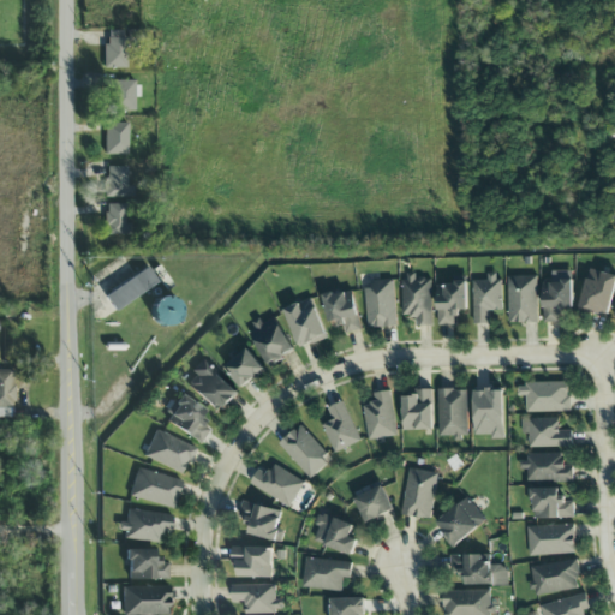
[(126,33),(105,33),(106,70),(126,70),(126,33)]
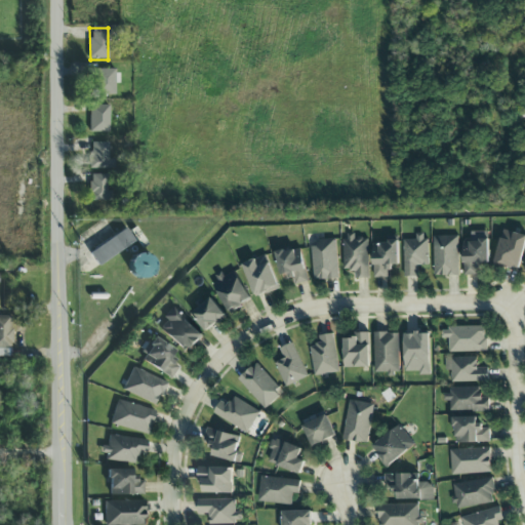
[(115,94),(114,84),(117,84),(117,70),(92,71),(92,95),(115,94)]
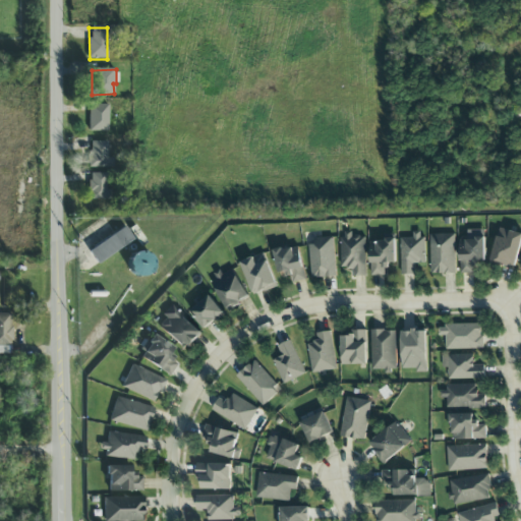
[(108,131),(108,105),(90,105),(89,131),(108,131)]
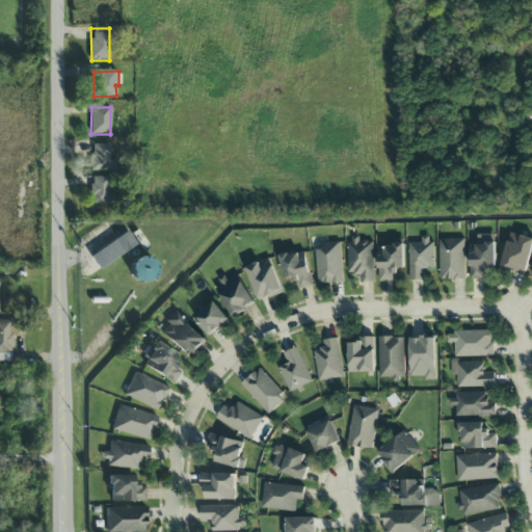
[(109,171),(109,145),(92,145),(92,173),(109,171)]
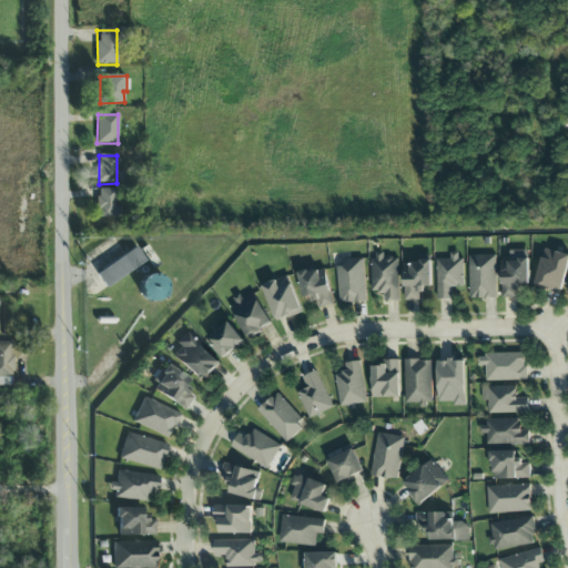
[(97,217),(120,219),(120,208),(115,208),(115,190),(98,190),(97,217)]
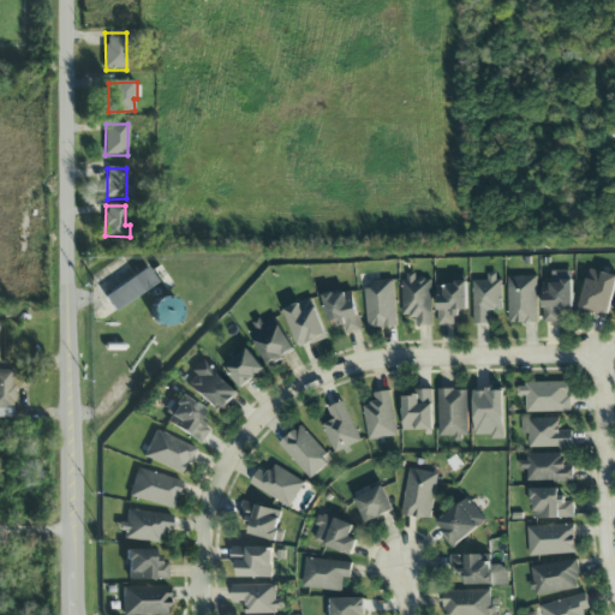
[(157,286),(148,269),(105,296),(114,311),(157,286)]
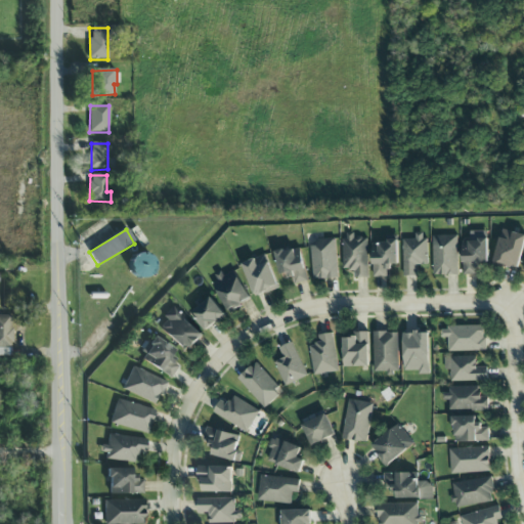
[(495,266),(520,269),(523,241),(523,232),(499,230),(495,266)]
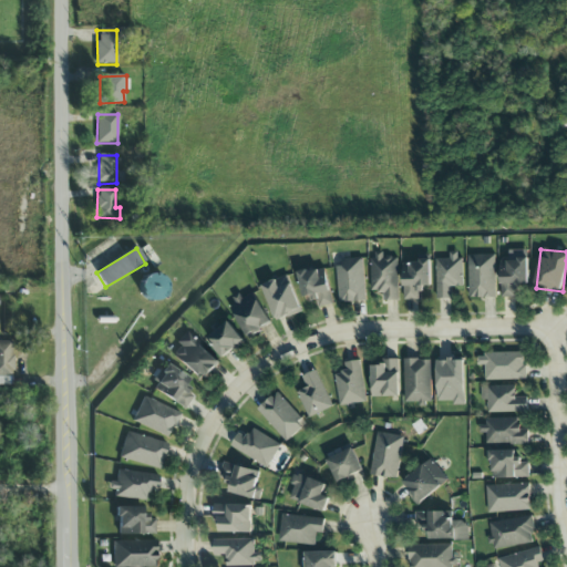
[(462,287),(462,253),(450,253),(450,259),(436,259),(437,299),(452,299),(452,287),(462,287)]
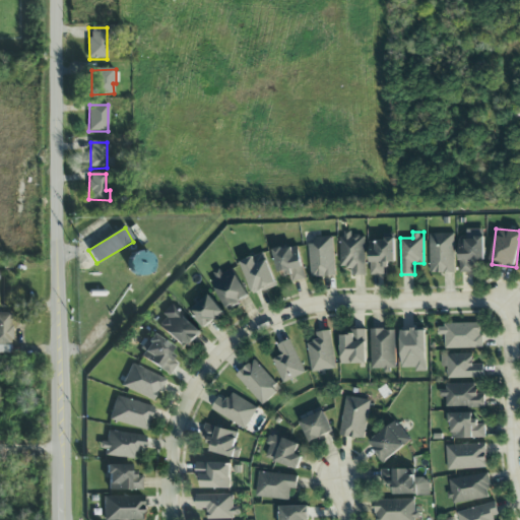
[(365,234),(340,235),(341,268),(351,267),(351,276),(367,275),(365,234)]
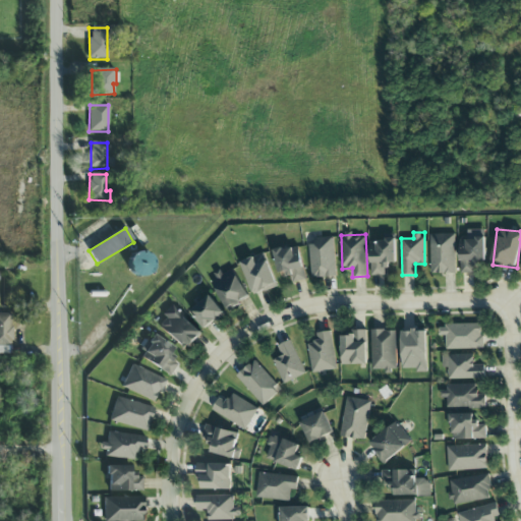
[(430,235),(431,275),(456,274),(455,234),(430,235)]
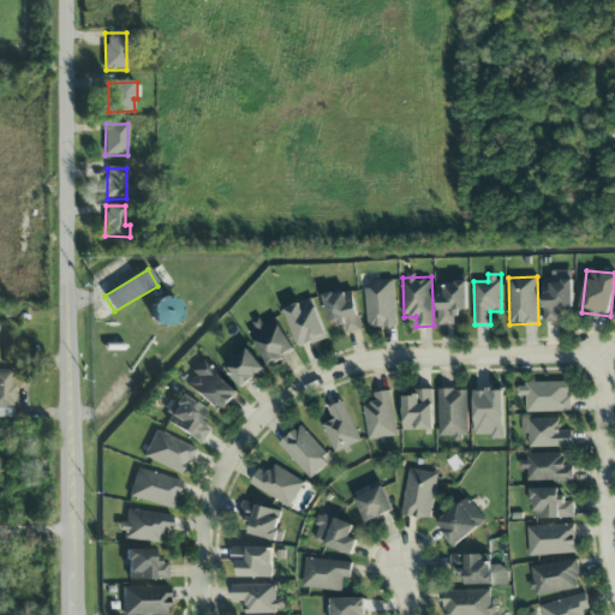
[(573,310),(573,281),(543,281),(544,322),(560,322),(560,311),(573,310)]
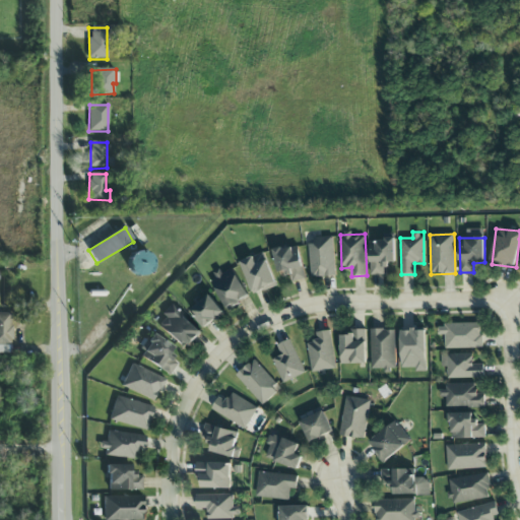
[(335,276),(333,239),(309,240),(311,277),(335,276)]
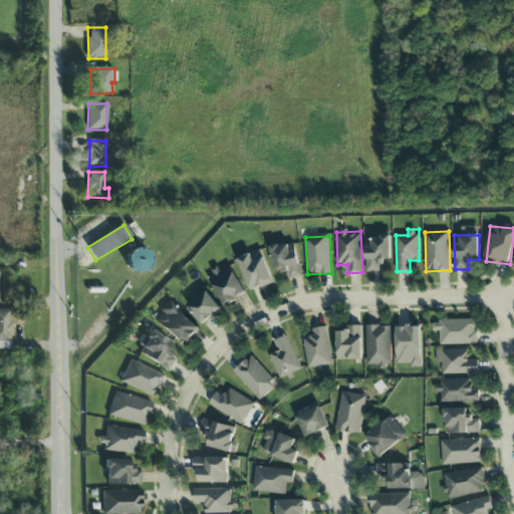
[(365,238),(366,272),(382,272),(382,260),(392,259),(391,237),(365,238)]
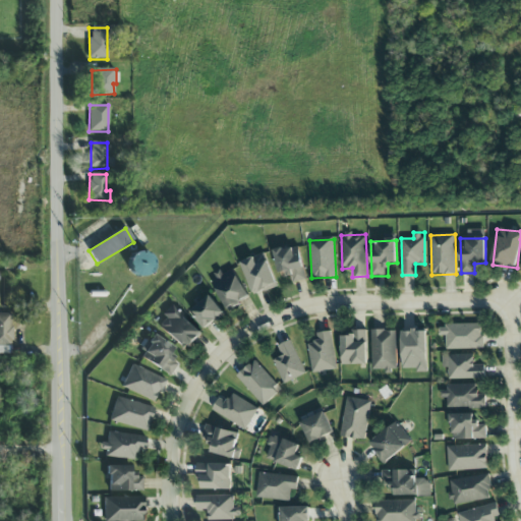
[(305,281),(300,246),(274,250),(278,274),(288,272),(290,283),(305,281)]
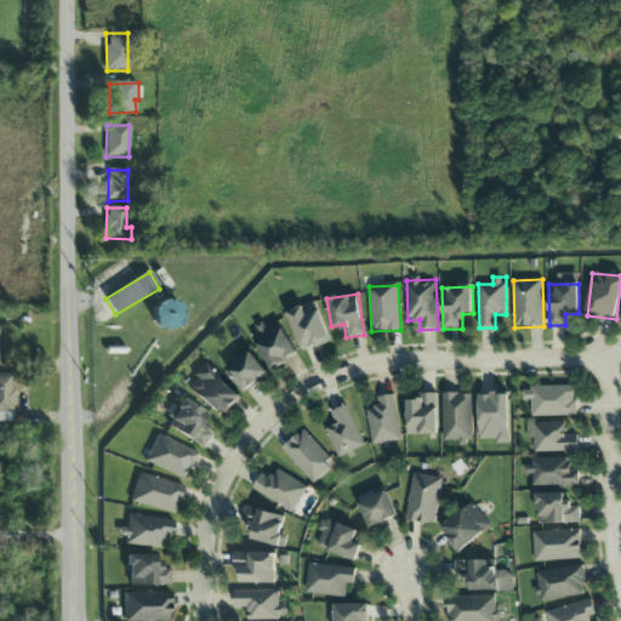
[(288,312),(302,353),(331,342),(317,302),(288,312)]
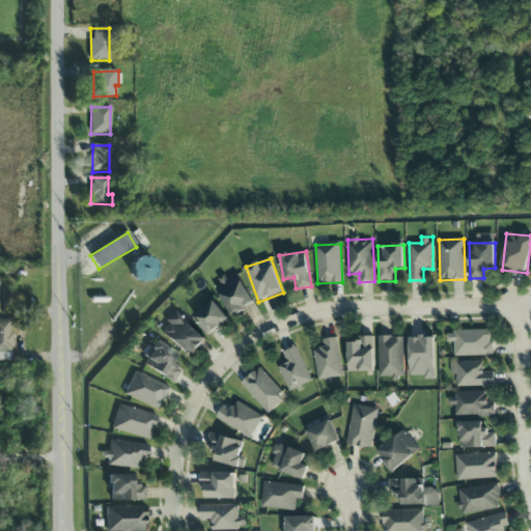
[(254,306),(239,272),(217,282),(231,315),(254,306)]
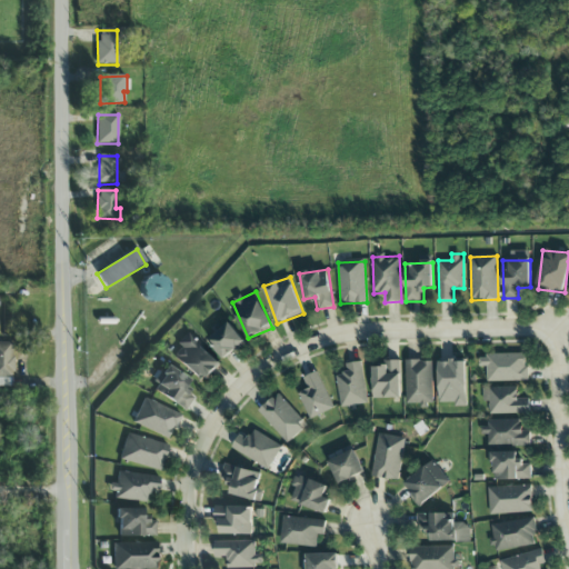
[(223,360),(246,342),(229,322),(208,340),(223,360)]
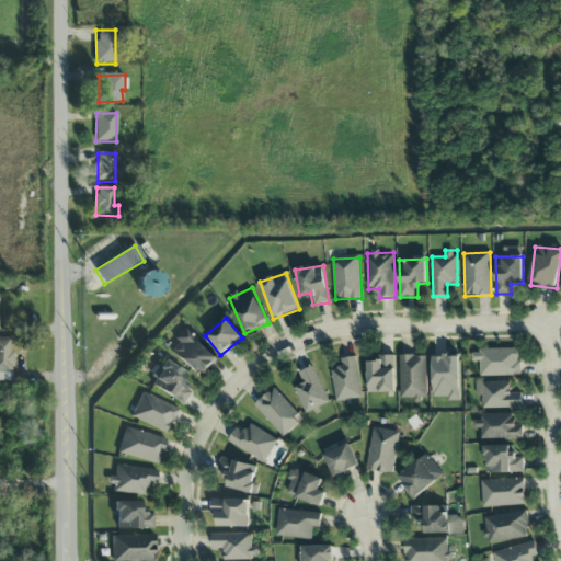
[(201,379),(218,357),(183,330),(174,341),(178,343),(170,354),(201,379)]
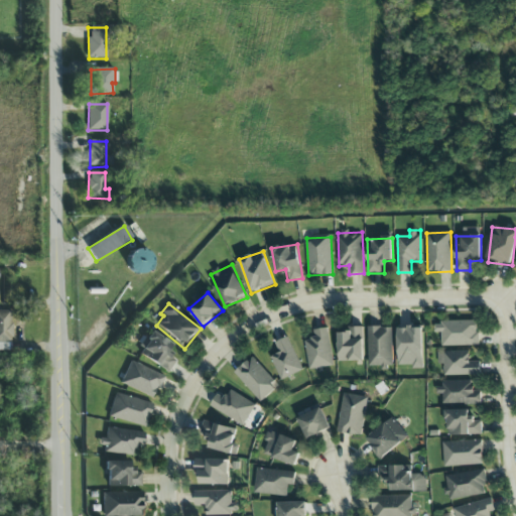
[(11,311),(0,310),(0,351),(12,351),(11,311)]
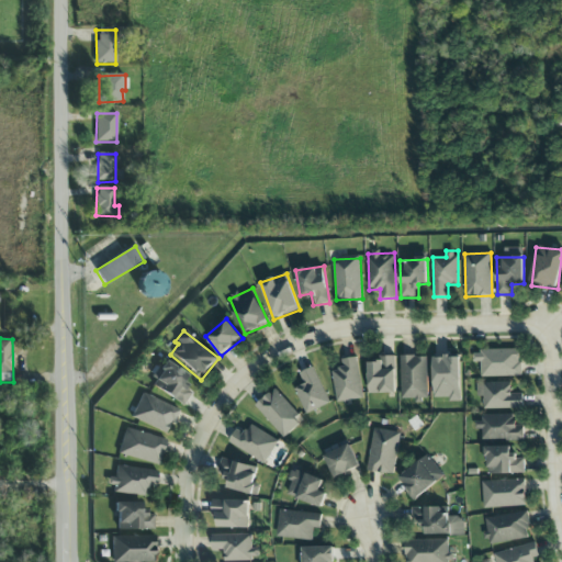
[(520,377),(520,349),(473,350),(474,362),(481,362),(482,377),(520,377)]
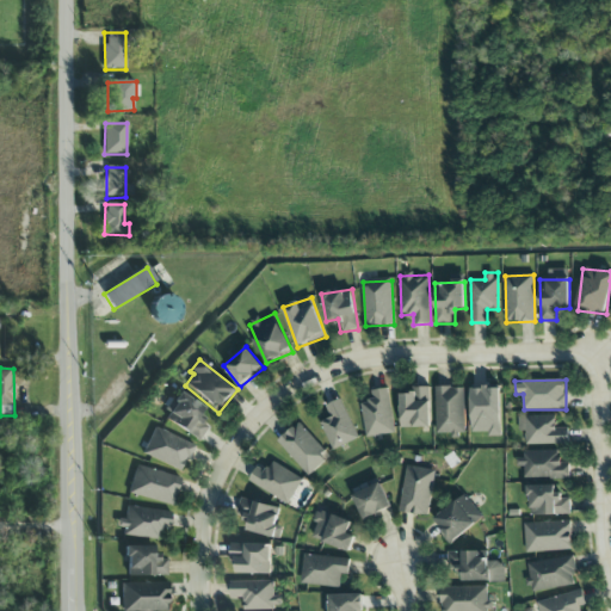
[(401,394),(401,429),(431,427),(430,387),(415,387),(415,393),(401,394)]
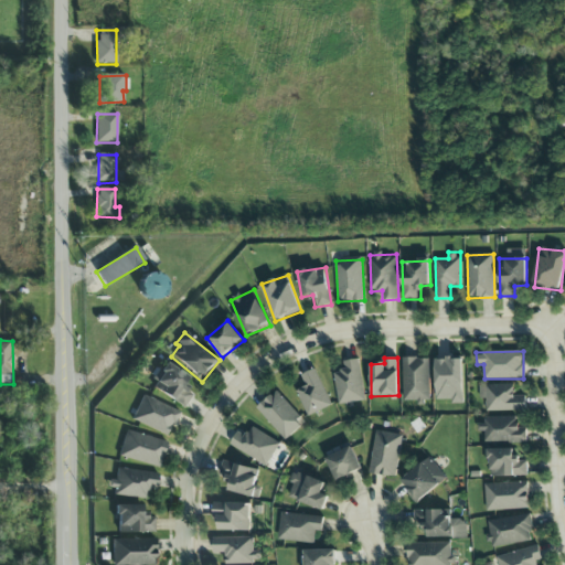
[(430,359),(404,358),(403,401),(429,402),(430,359)]
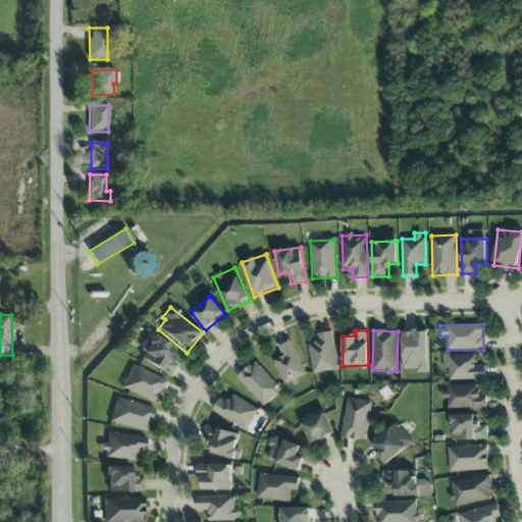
[(428,373),(427,331),(402,332),(403,370),(418,369),(418,373),(428,373)]
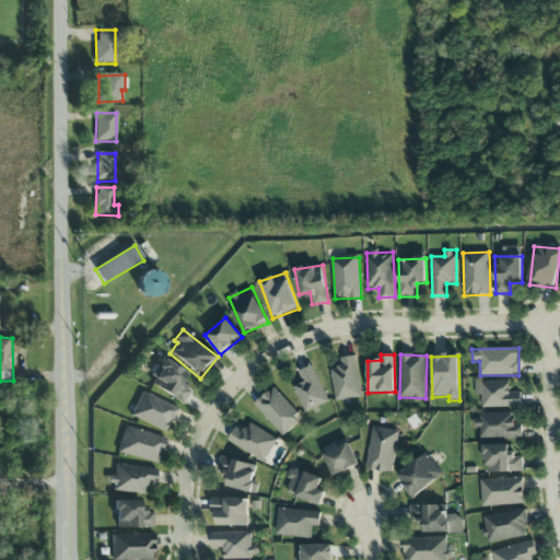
[(341,358),(341,368),(331,369),(335,400),(361,398),(357,357),(341,358)]
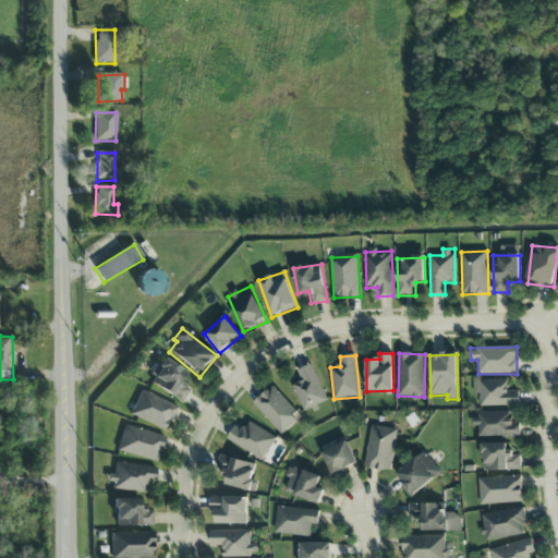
[(182,403),(190,390),(179,385),(186,373),(165,360),(149,384),(182,403)]
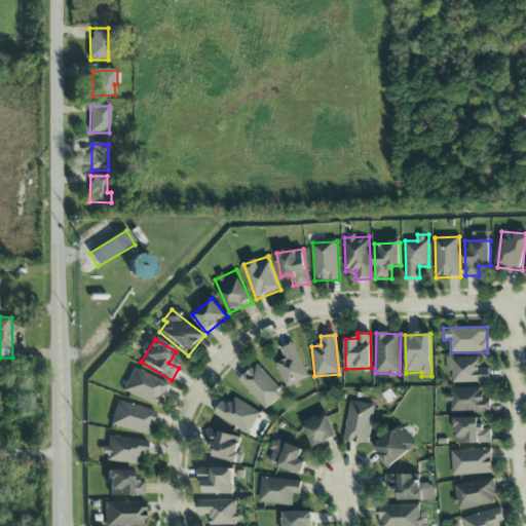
[(280,350),(285,360),(276,364),(287,387),(308,377),(293,344),(280,350)]
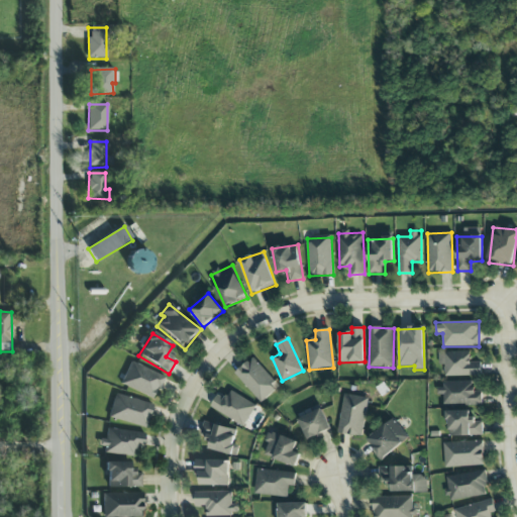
[(470,351),(438,352),(438,365),(444,364),(444,376),(482,376),(481,362),(471,362),(470,351)]
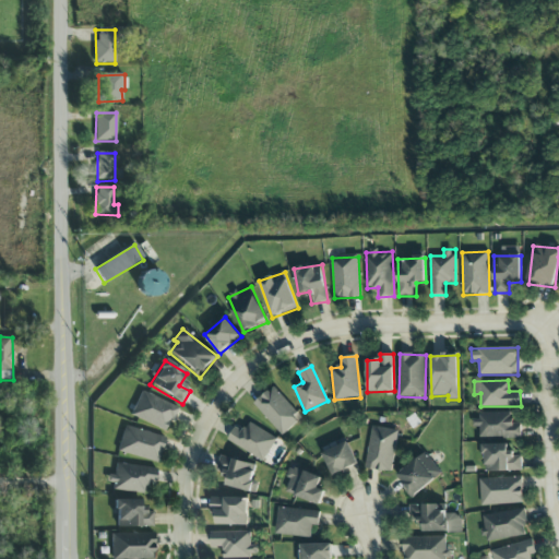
[(283,436),(301,417),(273,387),(253,405),(283,436)]
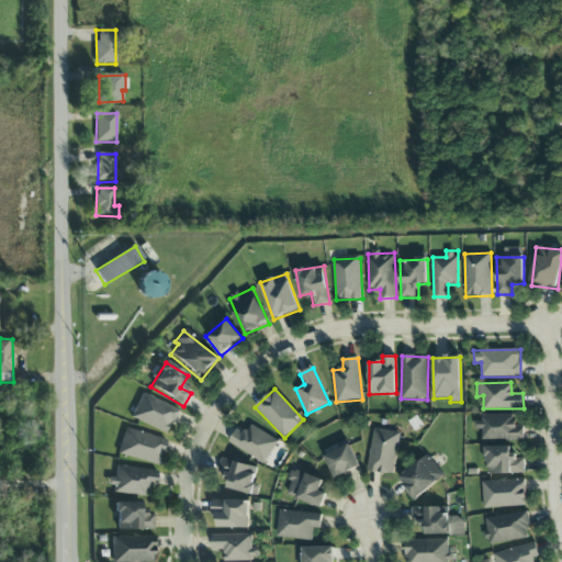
[(178,411),(142,394),(131,419),(168,435),(178,411)]
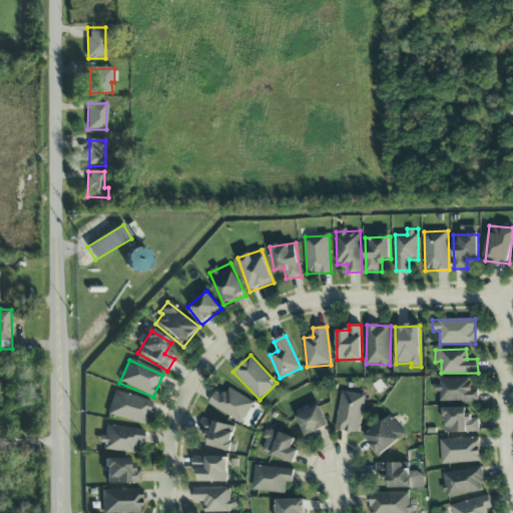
[(440,379),(440,385),(437,385),(438,402),(478,401),(478,388),(470,388),(470,378),(440,379)]
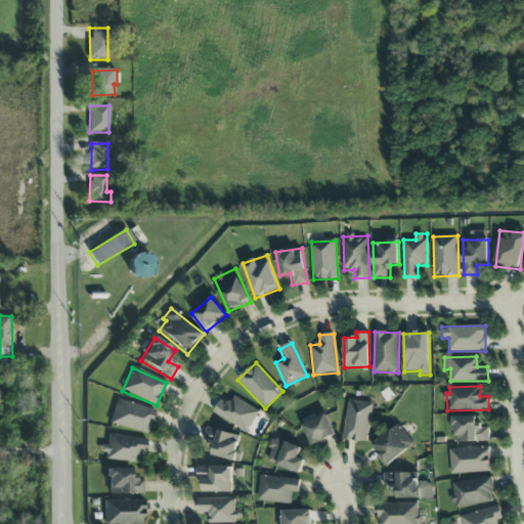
[(220,400),(213,416),(249,431),(259,408),(232,397),(229,404),(220,400)]
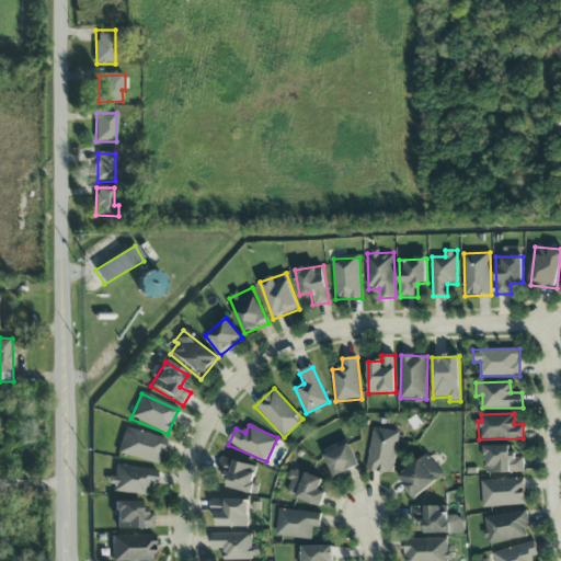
[(366,470),(393,474),(400,432),(374,427),(366,470)]
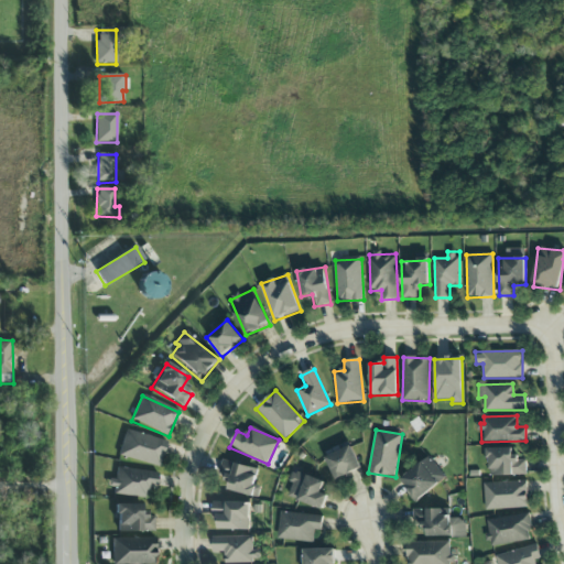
[(159,468),(166,443),(126,431),(118,456),(159,468)]
